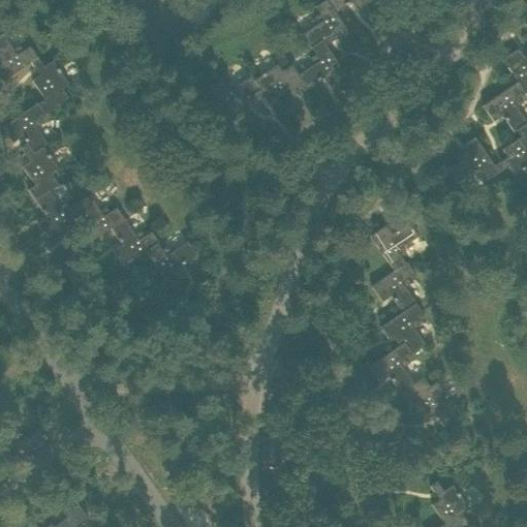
[(302,34),(311,48),(334,32),(338,37),(340,41),(352,33),(337,11),(330,0),(326,0),(315,7),(323,20),(302,34)]
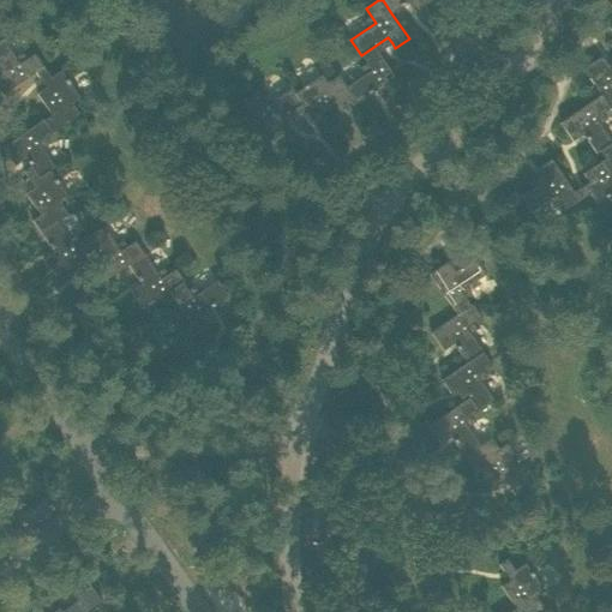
[(383,0),(391,13),(411,1),(418,11),(435,0),(383,0)]
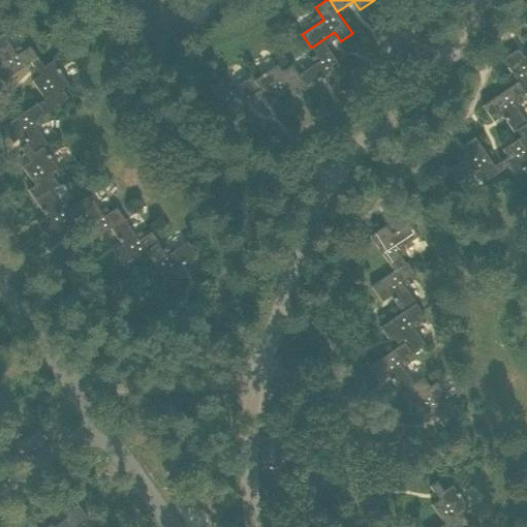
[(0,74),(3,81),(32,61),(39,57),(31,44),(19,54),(4,32),(0,34),(0,56),(1,58),(0,59),(0,74)]
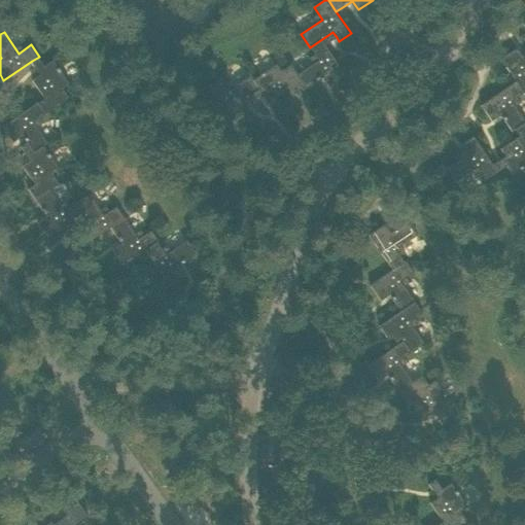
[(318,61),(300,73),(309,86),(324,76),(330,84),(347,74),(326,44),(337,37),(333,32),(310,47),(318,61)]
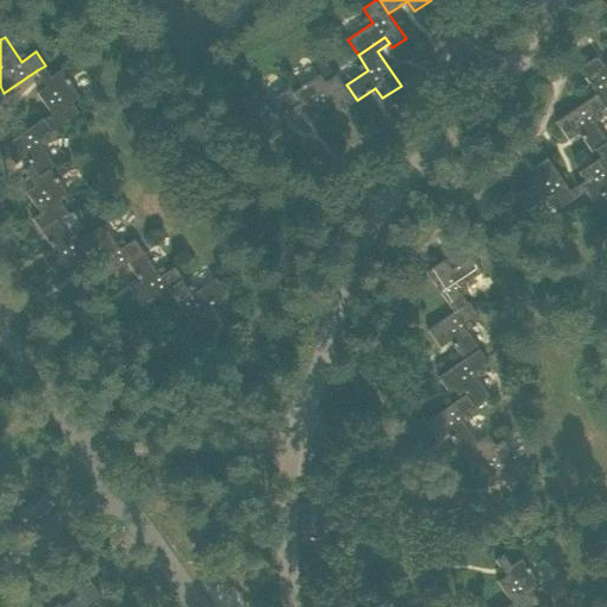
[(580,67),(598,93),(606,105),(606,64),(599,54),(580,67)]
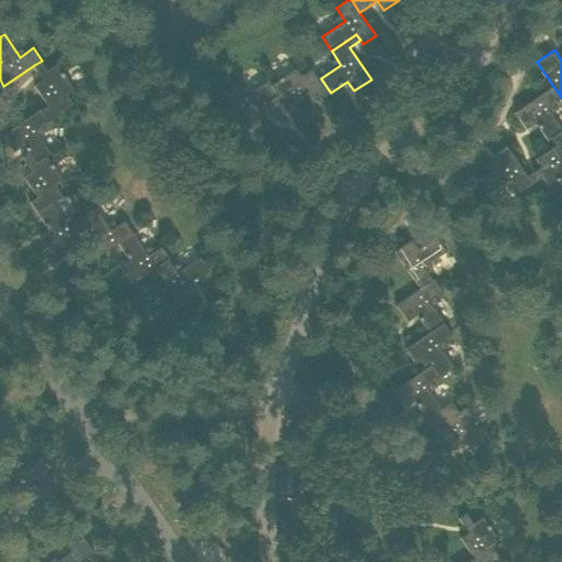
[(49,104),(40,109),(49,122),(76,105),(68,94),(74,90),(57,64),(49,69),(42,61),(34,65),(43,78),(35,84),(49,104)]
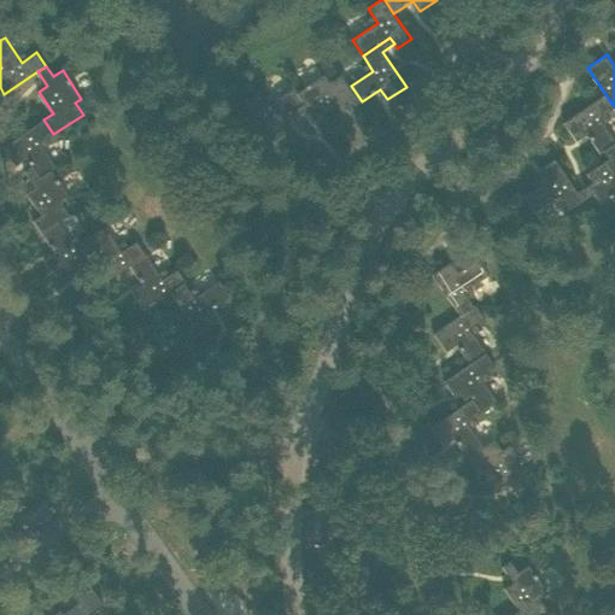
[(318,78),(298,93),(305,104),(294,111),(299,119),(315,109),(321,117),(343,103),(349,110),(362,101),(351,86),(349,87),(340,75),(324,86),(318,78)]
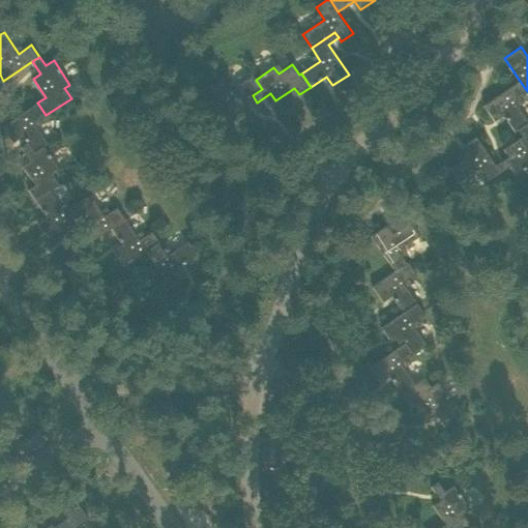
[(262,89),(256,80),(253,76),(231,90),(223,77),(212,85),(236,120),(252,109),(245,100),(253,95),(262,89)]
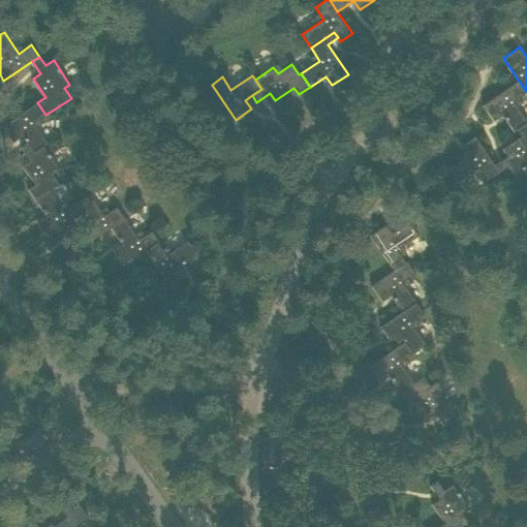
[(516,131),(518,129),(526,124),(526,120),(514,101),(526,94),(526,91),(519,81),(484,104),(495,120),(504,115),(516,131)]
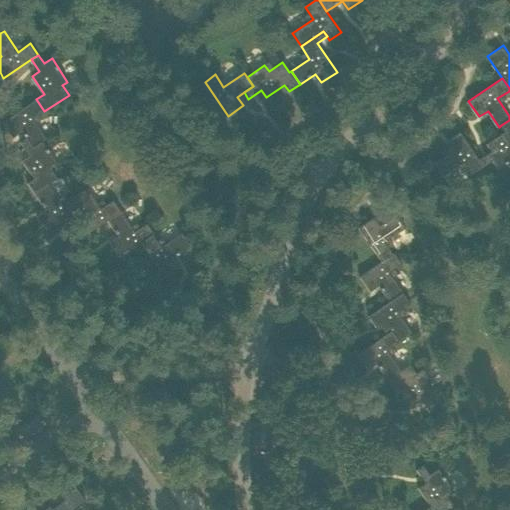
[(23,131),(27,137),(36,152),(46,145),(50,143),(34,118),(44,111),(36,99),(4,121),(14,137),(23,131)]
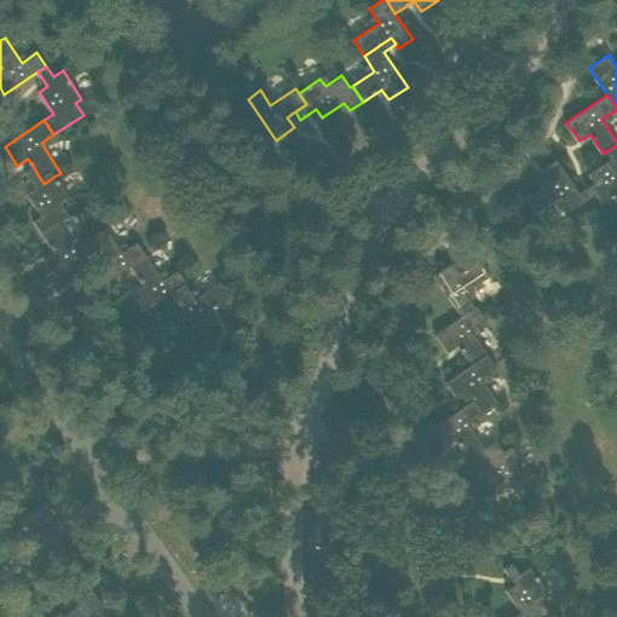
[(595,183),(581,192),(587,202),(598,195),(604,205),(616,196),(616,145),(606,151),(611,159),(589,173),(595,183)]
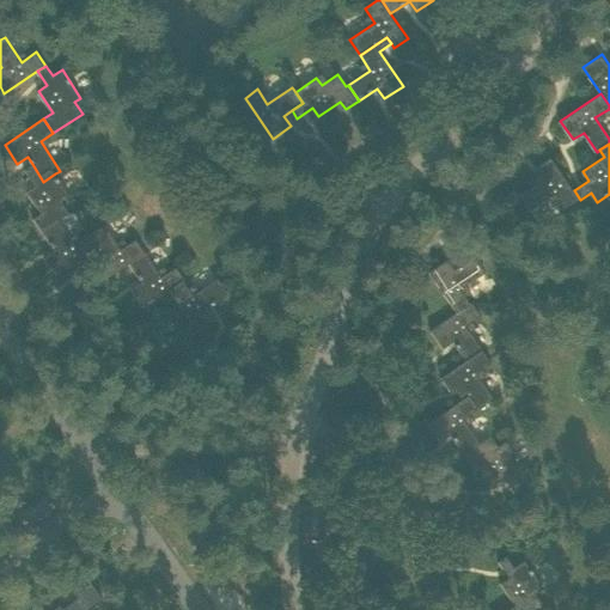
[(580,200),(574,190),(551,157),(538,166),(541,171),(529,180),(532,185),(520,194),(530,209),(555,193),(566,208),(580,200)]
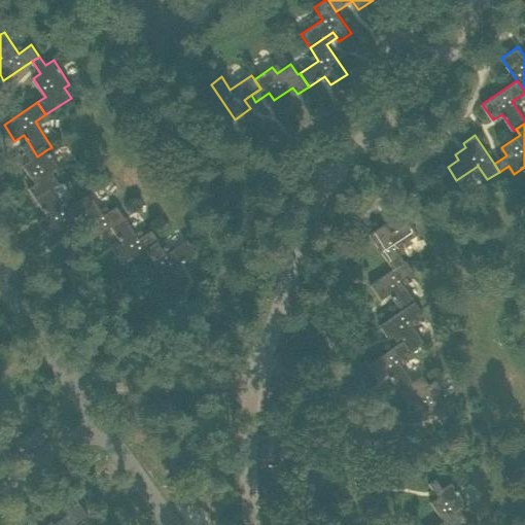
[(36,199),(50,189),(60,183),(54,174),(61,170),(47,149),(37,156),(28,141),(22,145),(31,160),(23,165),(36,183),(29,187),(36,199)]
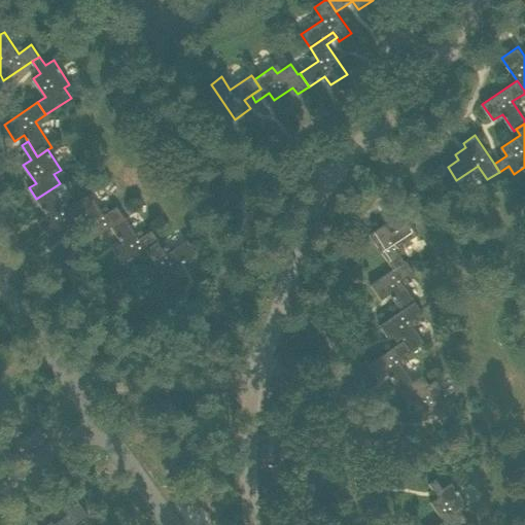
[(49,237),(79,216),(84,213),(76,202),(64,210),(50,189),(36,199),(47,214),(38,220),(49,237)]
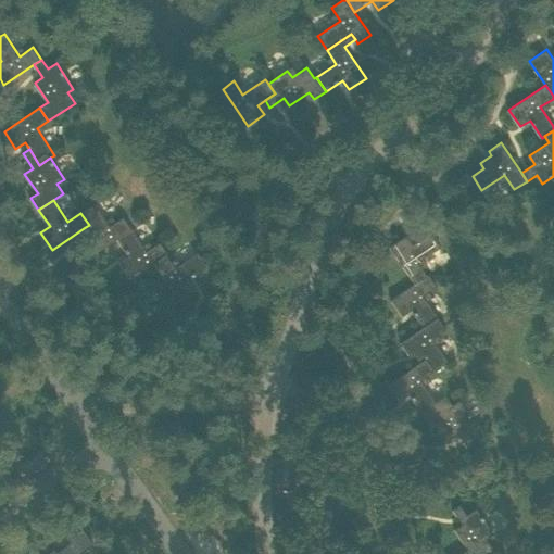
[(95,254),(117,239),(133,229),(124,217),(110,226),(95,203),(80,213),(89,225),(84,228),(90,239),(87,242),(95,254)]
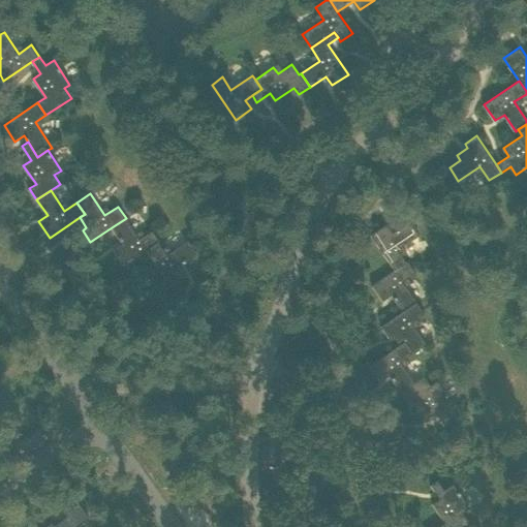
[(125,266),(148,250),(160,242),(152,230),(140,239),(126,218),(112,227),(123,244),(114,249),(125,266)]
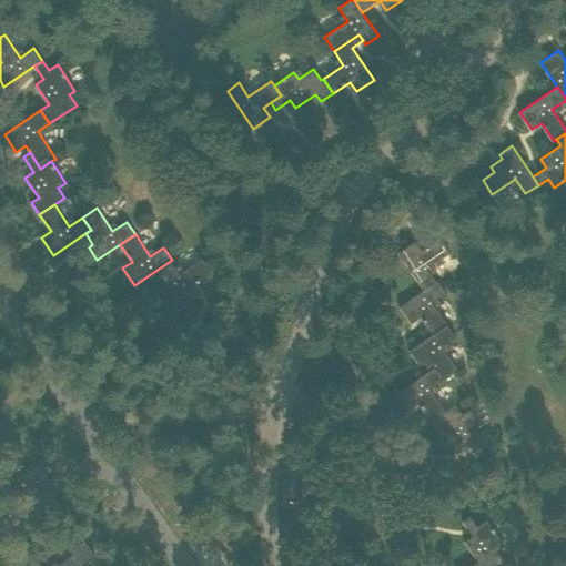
[(398,252),(424,290),(435,282),(428,271),(453,254),(442,238),(423,250),(417,240),(398,252)]
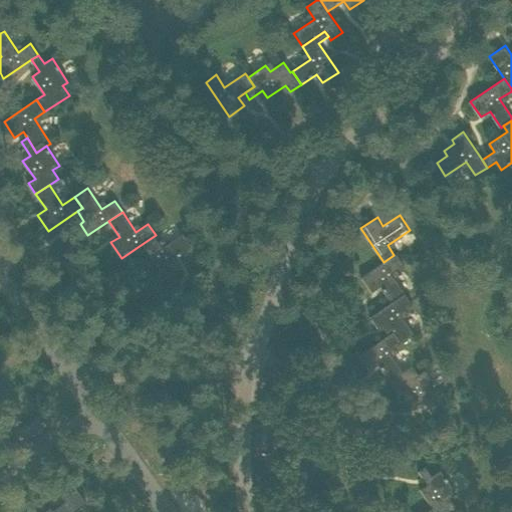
[(156,235),(144,243),(166,277),(182,266),(177,258),(193,247),(184,233),(164,247),(156,235)]
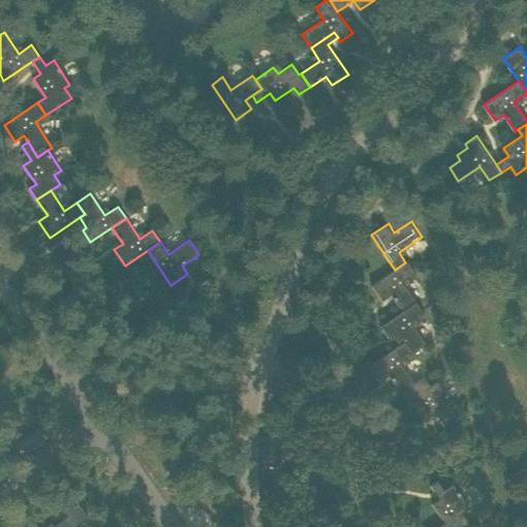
[(393,295),(403,311),(417,302),(403,281),(413,275),(405,262),(395,270),(372,284),(383,301),(393,295)]
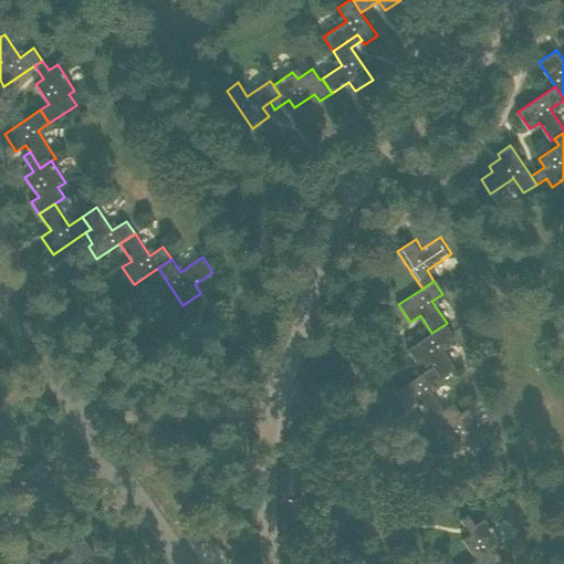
[(421,358),(428,368),(436,364),(445,376),(456,368),(440,345),(455,336),(447,323),(431,333),(408,348),(417,361),(421,358)]
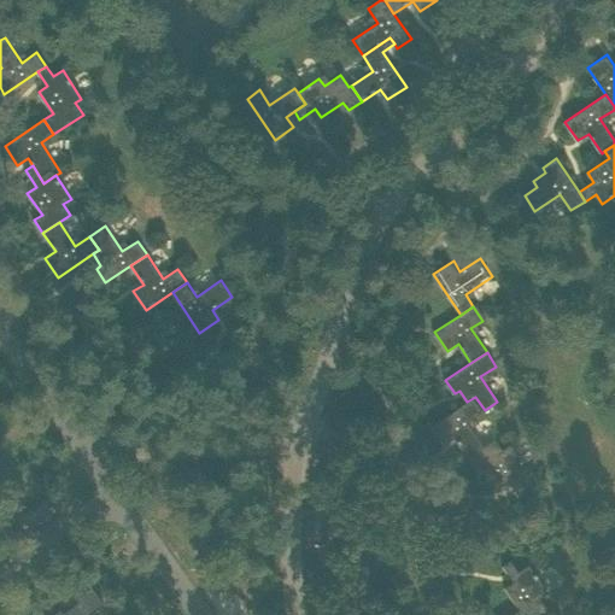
[(455,438),(468,457),(484,446),(467,421),(485,410),(475,397),(467,402),(432,426),(445,445),(455,438)]
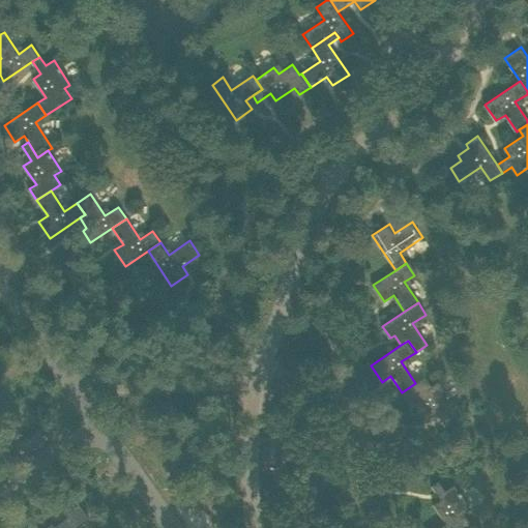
[(415,383),(402,392),(409,403),(415,399),(429,418),(436,414),(441,421),(448,417),(445,411),(455,406),(439,381),(432,386),(426,377),(415,383)]
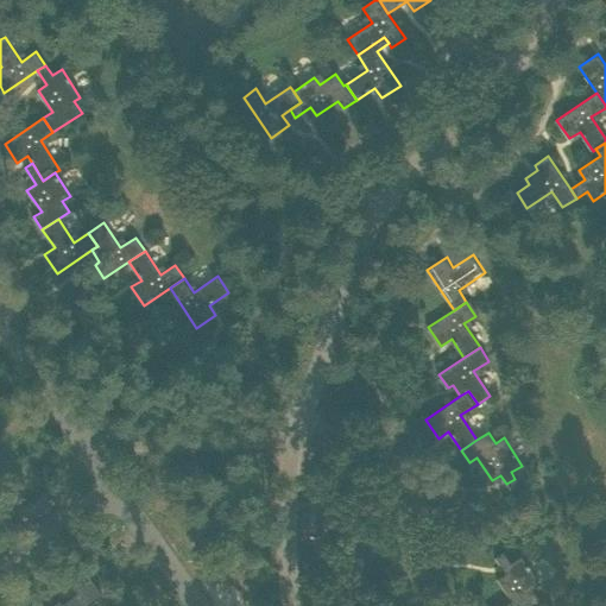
[(512,599),(503,605),(531,605),(538,601),(531,591),(541,585),(522,556),(510,563),(503,553),(496,556),(506,573),(498,579),(512,599)]
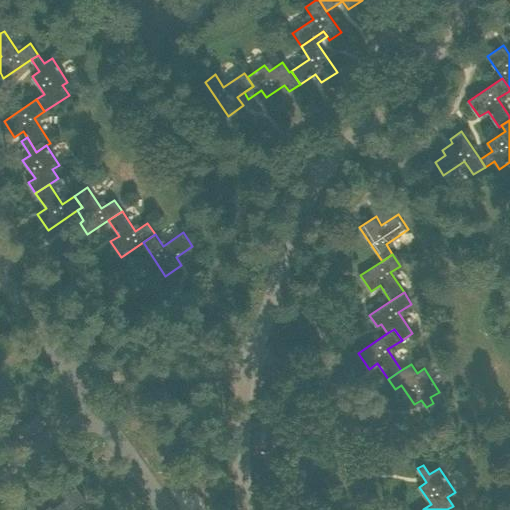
[(44,509),(75,509),(87,501),(77,486),(64,496),(68,501),(56,509),(53,509),(51,506),(44,509)]
